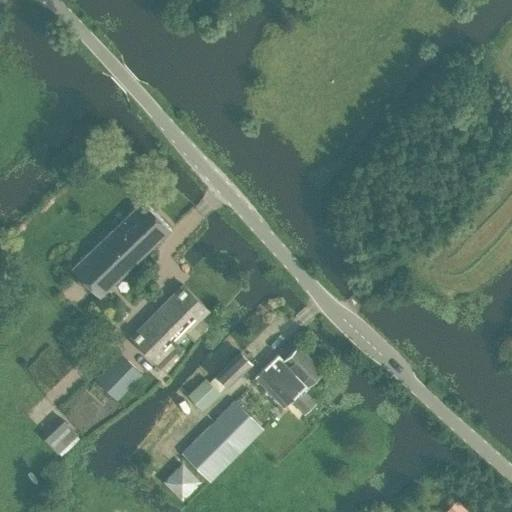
[(99,297),(170,229),(142,200),(71,269),(99,297)]
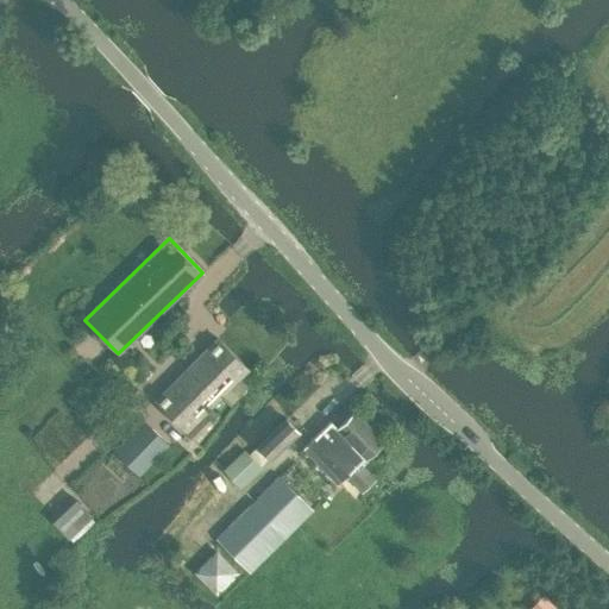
[(230,406),(246,385),(239,378),(248,370),(217,338),(155,401),(186,432),(220,397),(230,406)]
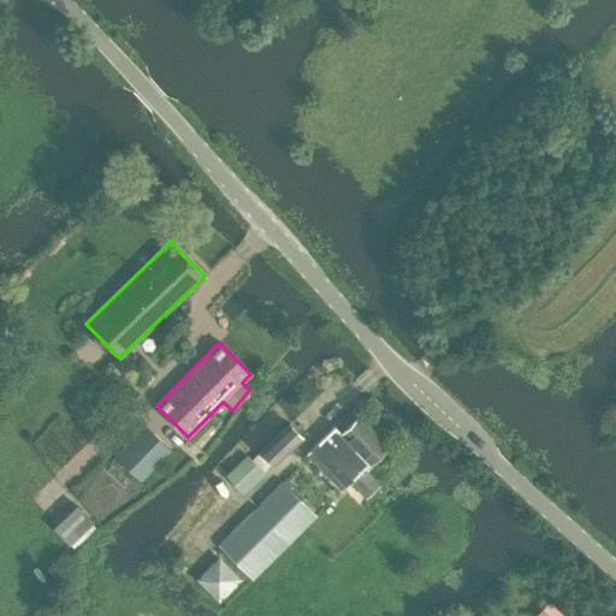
[(333,426),(315,445),(306,454),(341,490),(350,480),(365,496),(378,485),(362,469),(386,445),(359,416),(341,433),(333,426)]
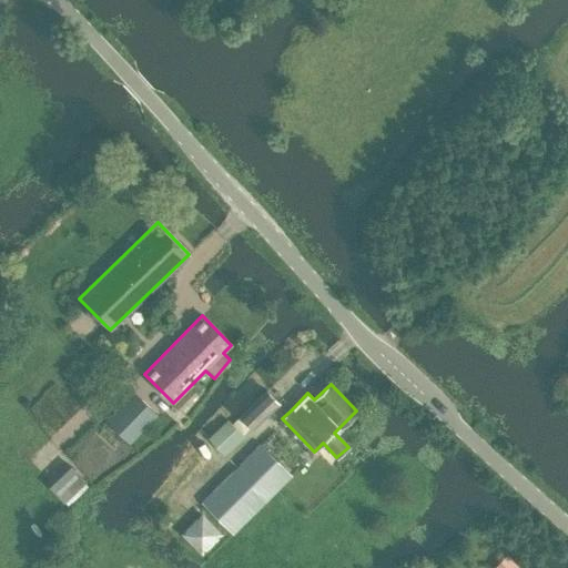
[(180,411),(196,394),(190,387),(173,404),(180,411)]
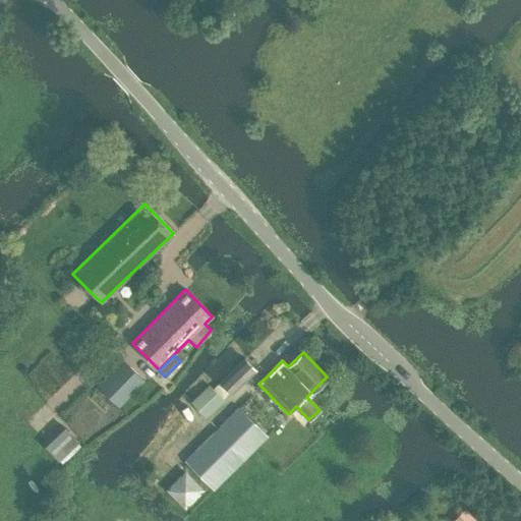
[(230,394),(255,369),(244,358),(213,389),(209,385),(190,402),(206,418),(224,400),(222,398),(228,392),(230,394)]
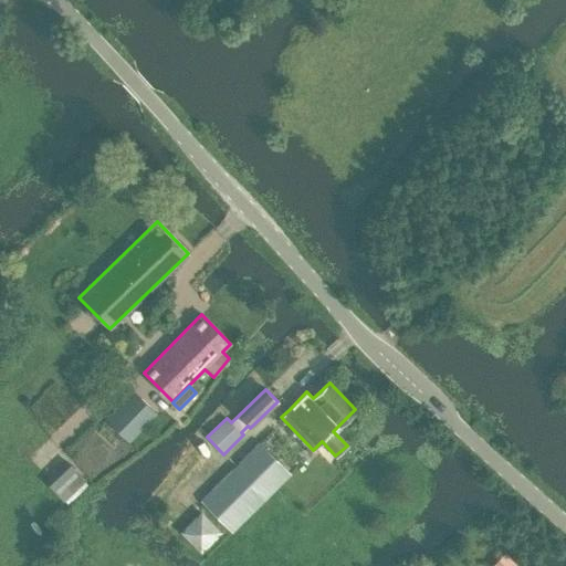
[(127,442),(156,413),(132,390),(104,419),(127,442)]
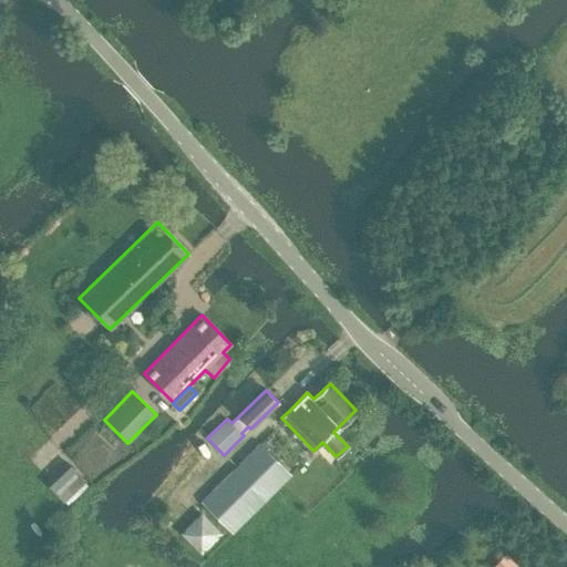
[(260,443),(200,502),(232,533),(291,474),(260,443)]
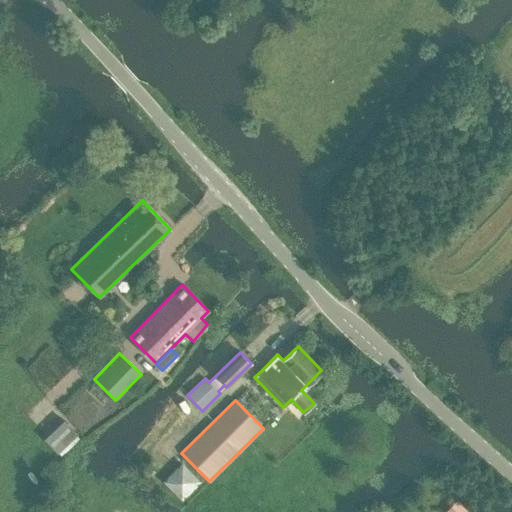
[(59,416),(39,435),(57,454),(77,434),(59,416)]
